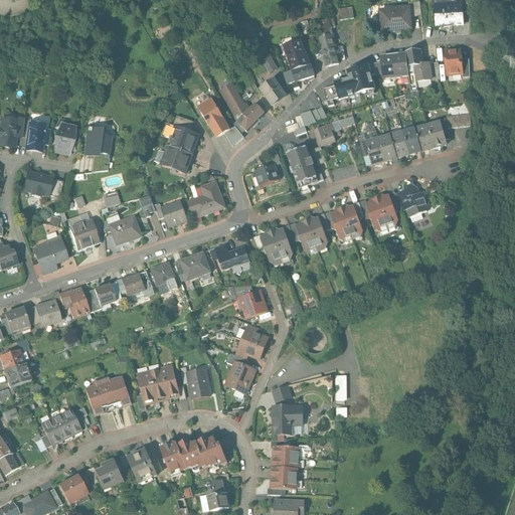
[(406,0),(406,1),(407,1),(408,9),(418,8),(417,0),(406,0)]
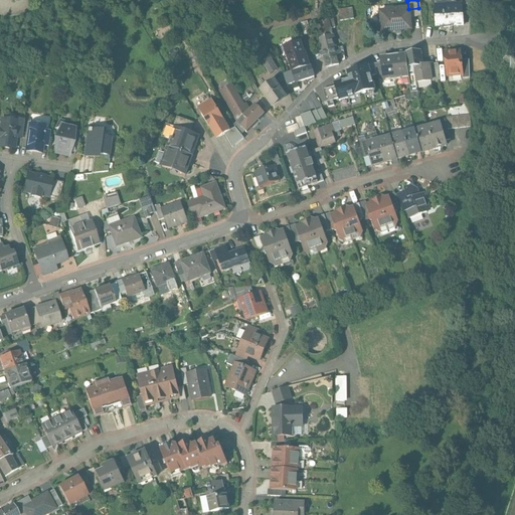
[(449,18),(462,18),(461,5),(461,0),(433,0),(434,17),(448,16),(449,18)]
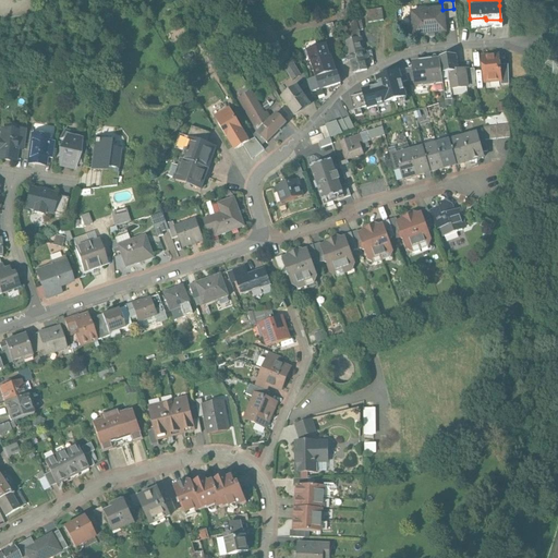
[(410,7),(411,27),(444,25),(443,10),(441,1),(440,1),(424,2),(425,5),(410,7)]
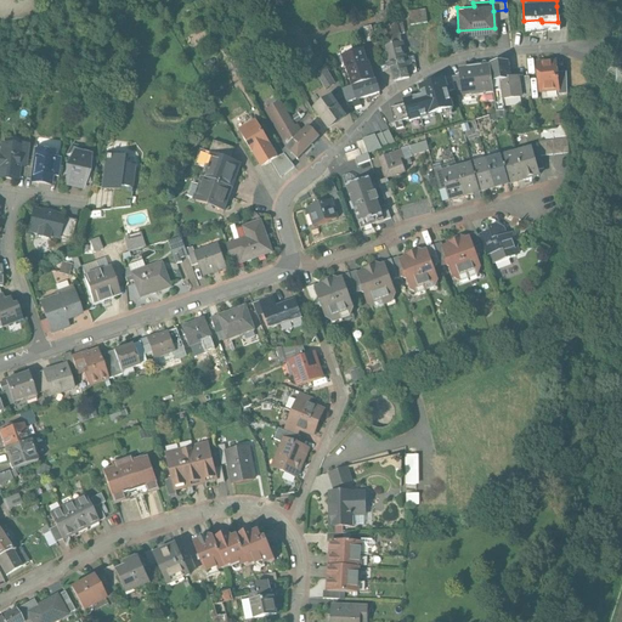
[(416,7),(406,9),(408,16),(424,13),(423,6),(416,7)]
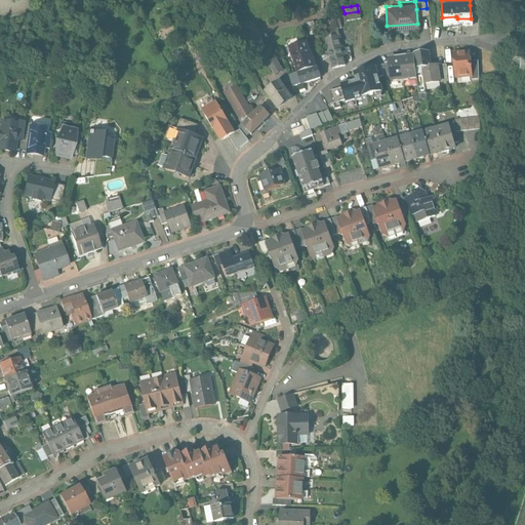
[(336,29),(335,23),(338,22),(336,13),(320,16),(323,32),(334,29),(336,29)]
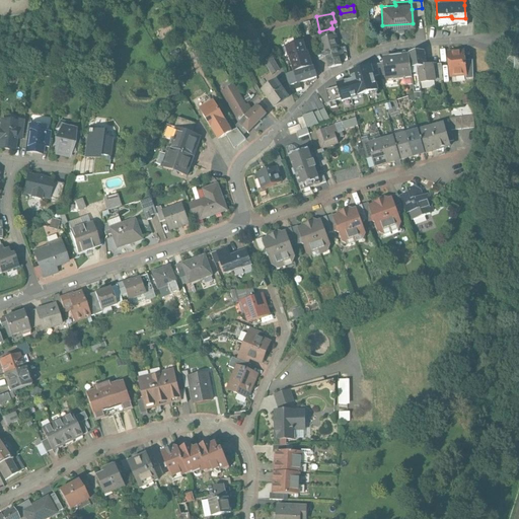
[(307,15),(301,17),(304,28),(310,27),(307,15)]
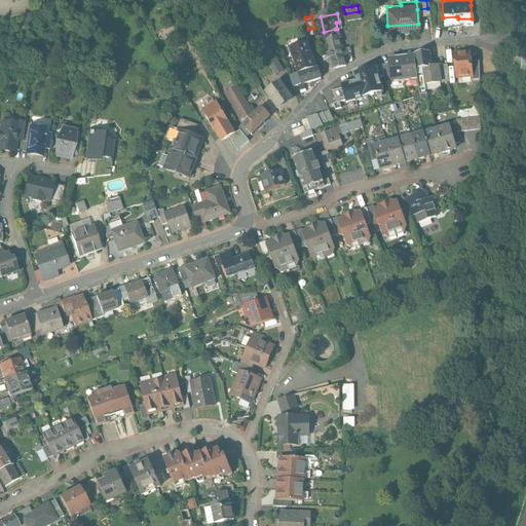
[(335,29),(324,32),(328,45),(339,43),(335,29)]
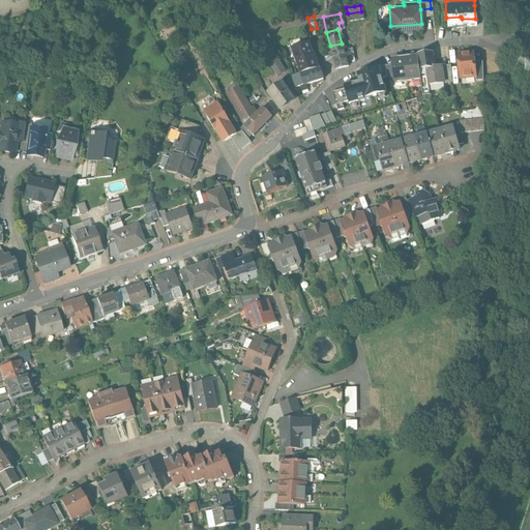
[(290,43),(298,68),(316,62),(312,50),(311,50),(306,37),(290,43)]
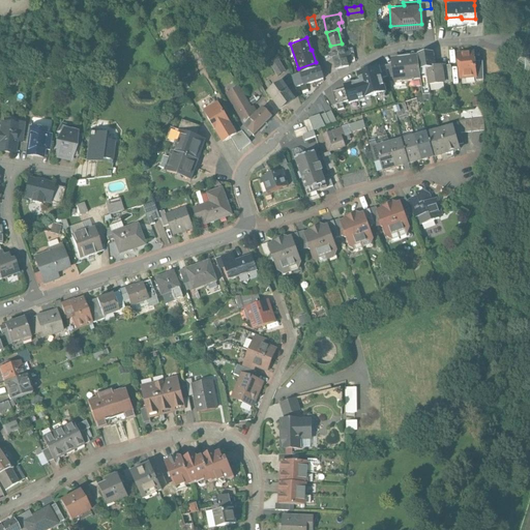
[(330,46),(329,46),(334,63),(347,60),(342,43),(330,46)]
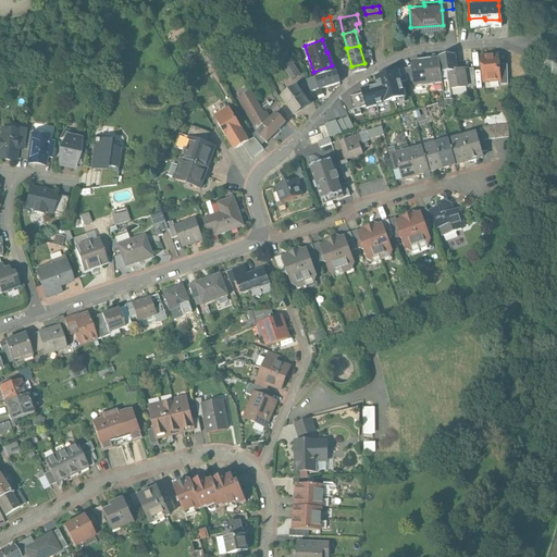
[(495,48),(479,49),(481,74),(497,73),(498,73),(496,57),(495,48)]
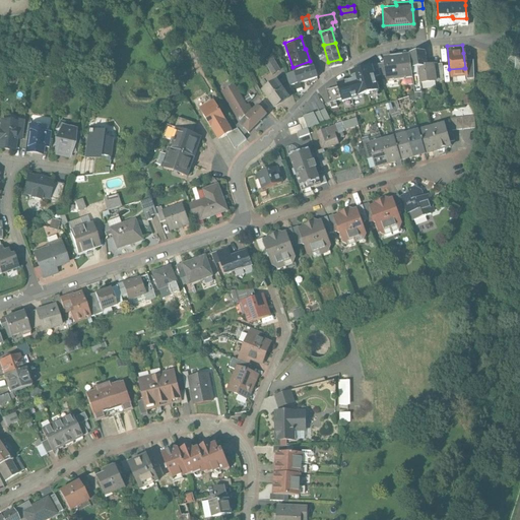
[(412,87),(420,86),(418,76),(434,74),(432,58),(425,59),(423,46),(407,48),(407,49),(408,55),(410,70),(412,87)]
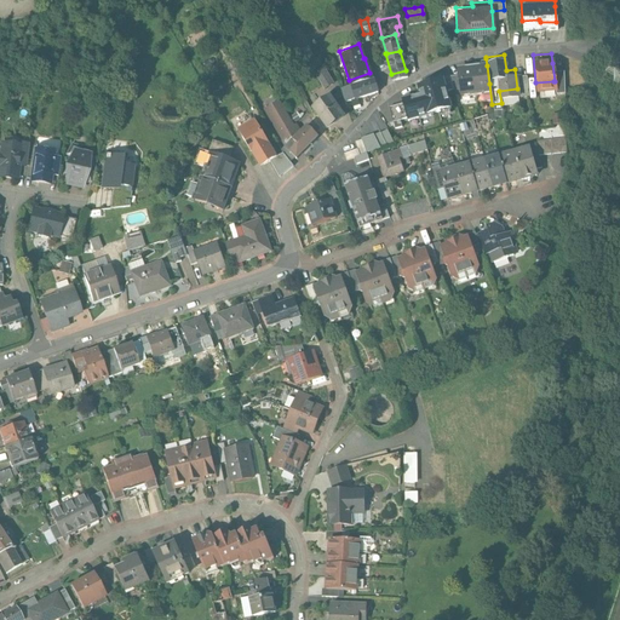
[(475,89),(470,58),(463,59),(463,62),(455,63),(457,68),(458,80),(459,80),(460,87),(465,87),(468,90),(475,89)]
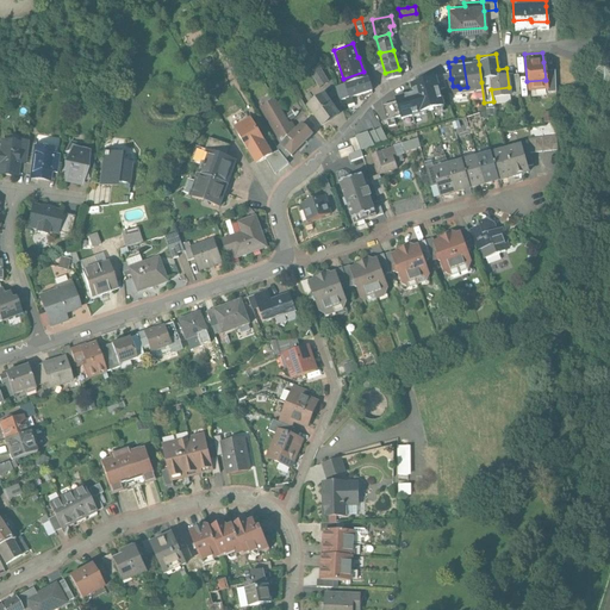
[(474,66),(470,63),(470,58),(470,57),(462,57),(467,87),(473,86),(474,83),(481,82),(479,64),(474,66)]
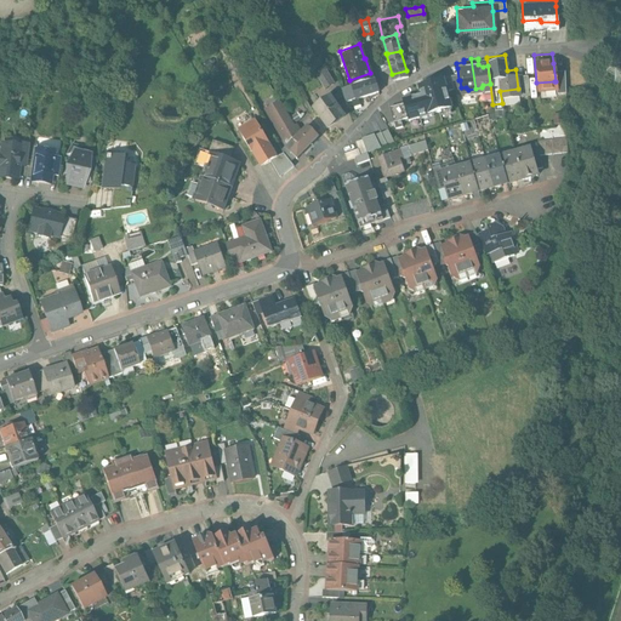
[(556,86),(564,86),(563,63),(553,63),(556,81),(554,81),(556,86)]
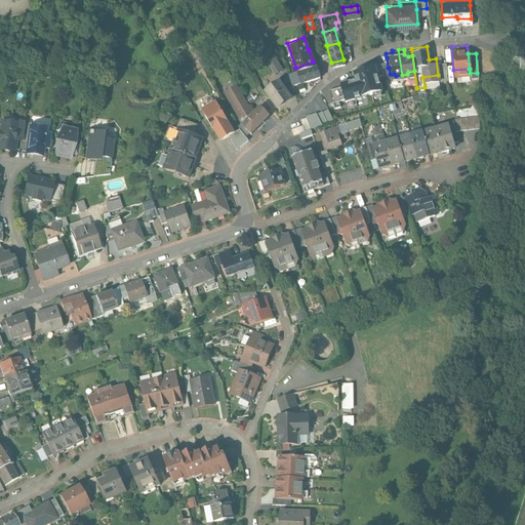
[(275,56),(268,61),(274,70),(280,66),(275,56)]
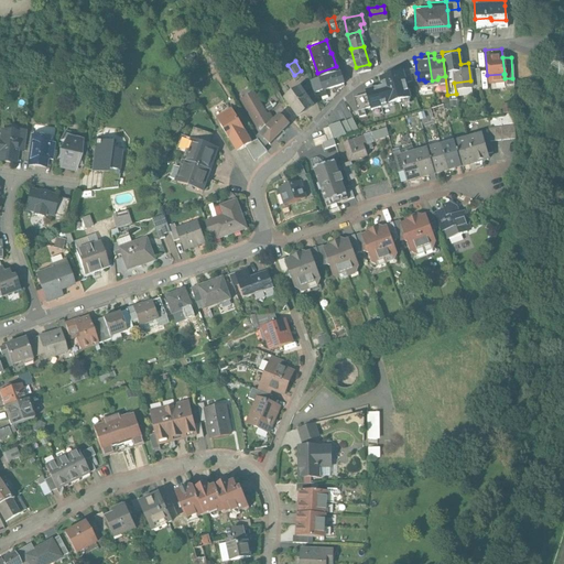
[(400,64),(401,66),(403,76),(410,75),(407,62),(400,64)]
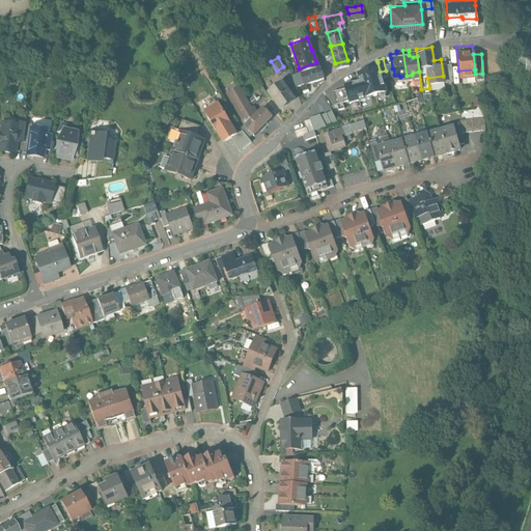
[(384,59),(387,72),(392,71),(392,68),(391,58),(384,59)]
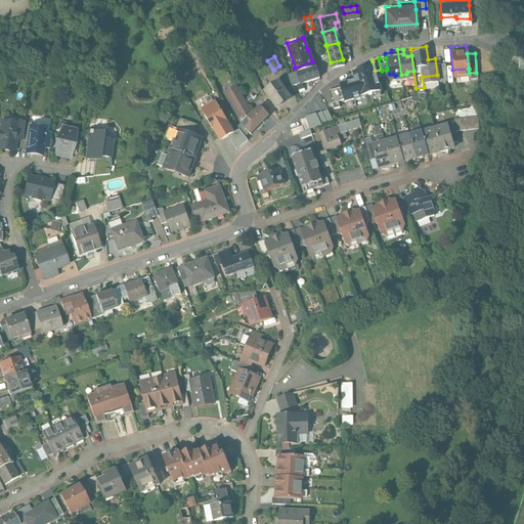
[(435,58),(437,75),(444,74),(442,57),(435,58)]
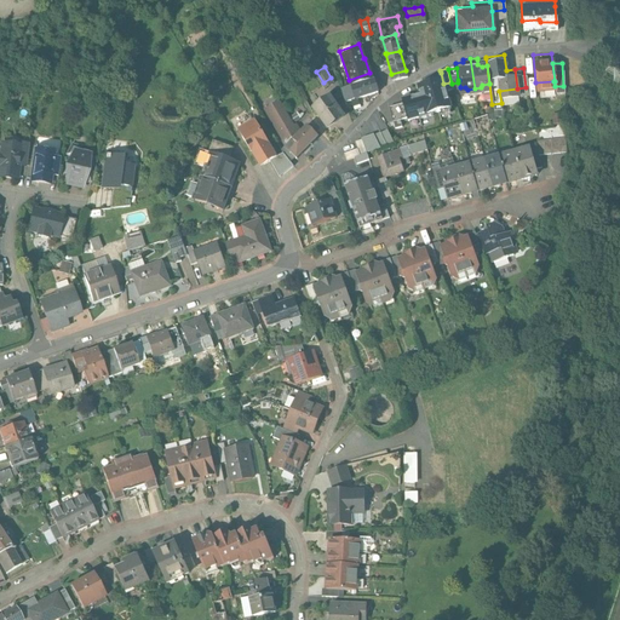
[(349,80),(339,82),(344,95),(375,85),(372,73),(369,73),(349,80)]
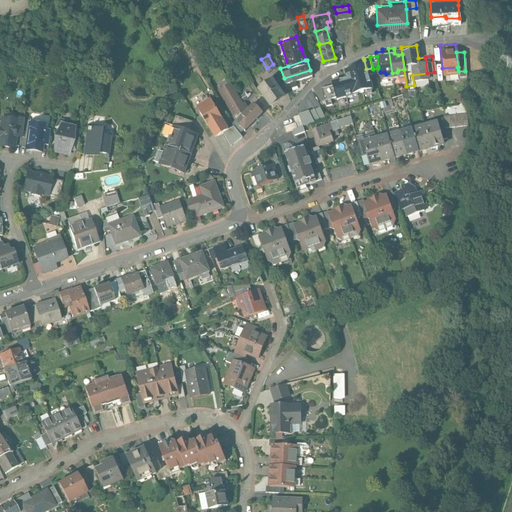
[(346,73),(330,77),(331,80),(334,92),(335,94),(344,92),(344,93),(356,89),(355,88),(370,84),(366,69),(364,60),(343,65),(346,73)]
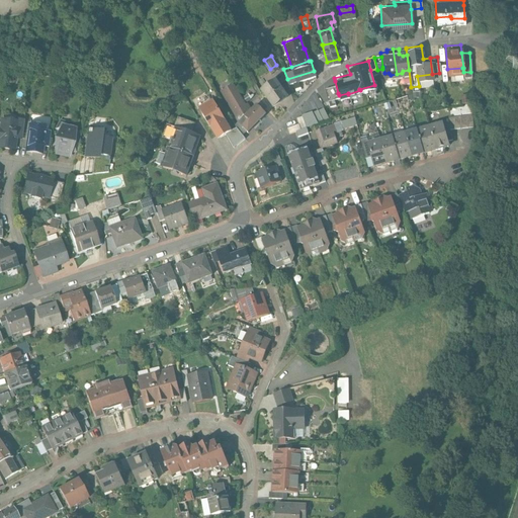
[(273,77),(260,86),(271,101),(284,93),(273,77)]
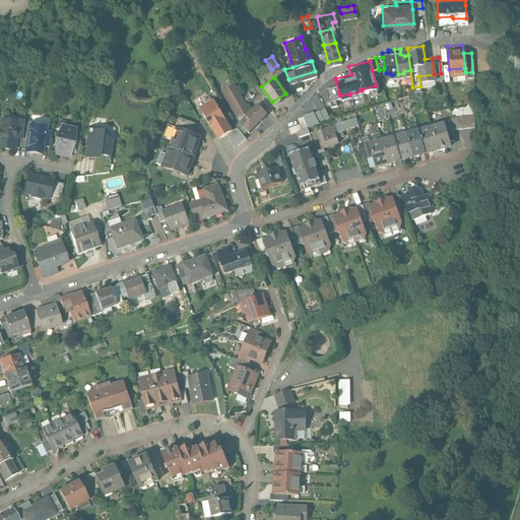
[(255,102),(249,108),(233,79),(220,86),(238,117),(237,119),(239,121),(246,128),(247,129),(265,111),(255,102)]
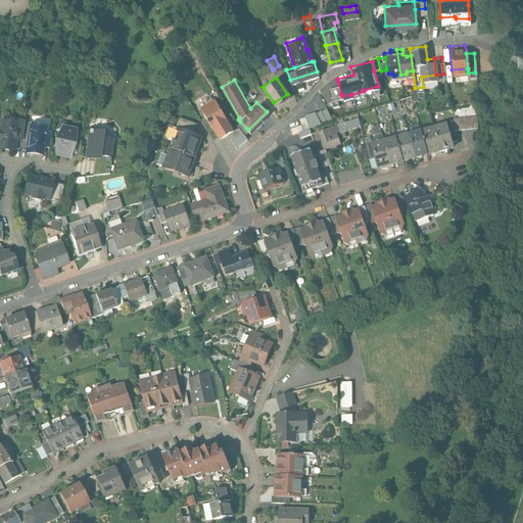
[(341,94),(338,82),(326,85),(331,103),(337,101),(335,95),(341,94)]
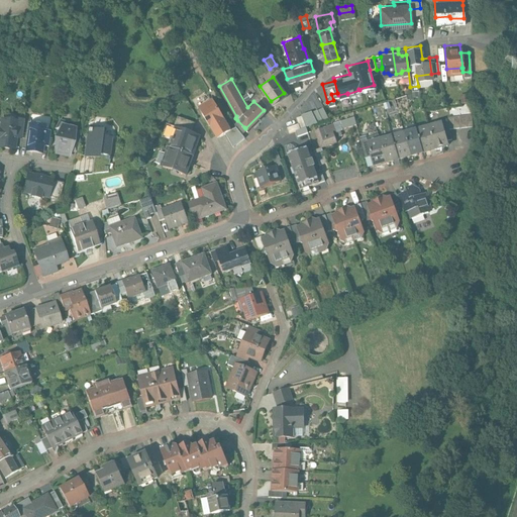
[(199,107),(210,126),(223,119),(210,96),(202,101),(204,104),(199,107)]
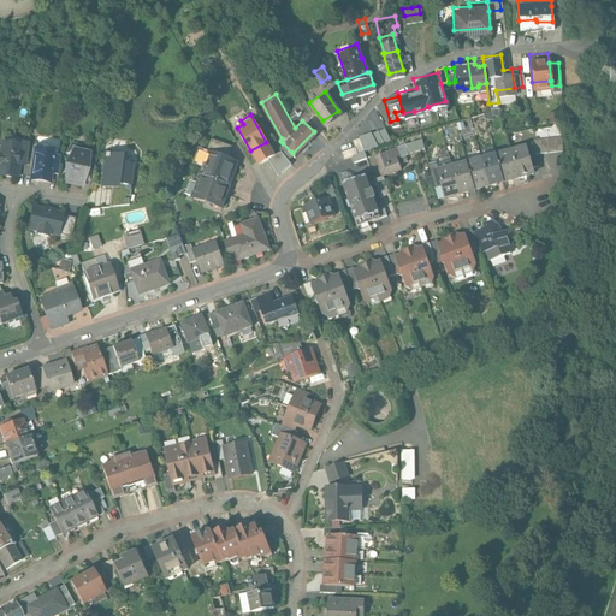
[(221,153),(225,140),(209,134),(206,147),(221,153)]
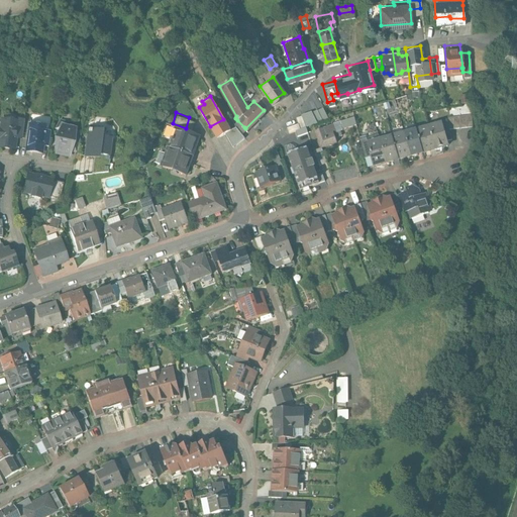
[(294,114),(296,119),(298,125),(304,123),(300,112),(294,114)]
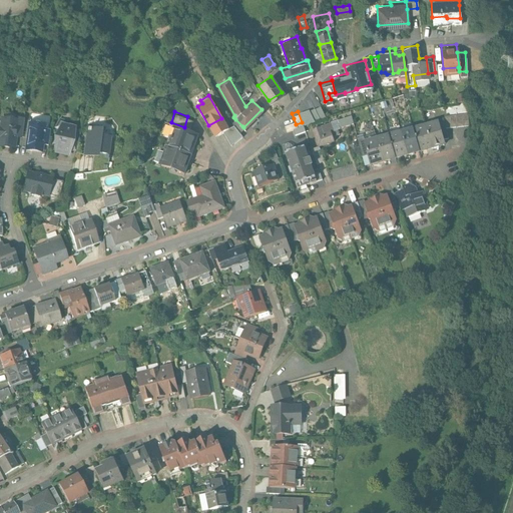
[(346,112),(336,115),(339,122),(348,119),(346,112)]
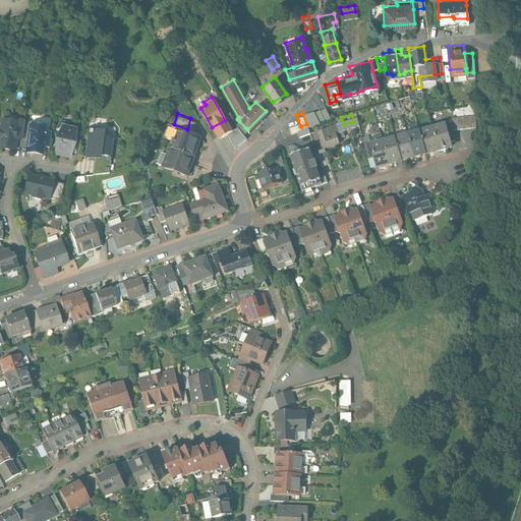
[(453,134),(451,124),(450,116),(443,118),(448,135),(453,134)]
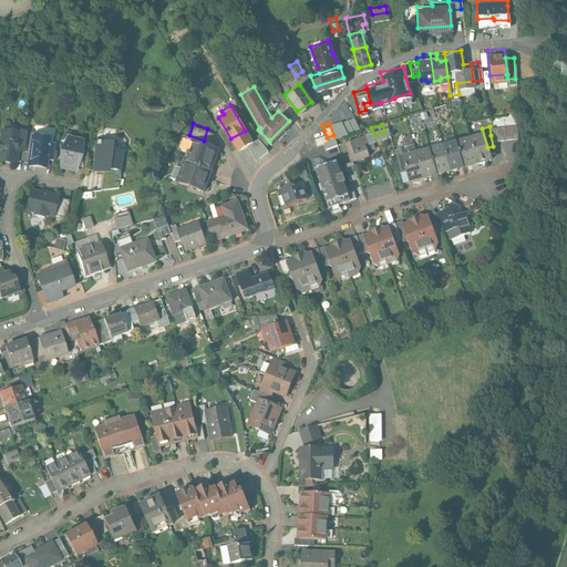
[(20,127),(20,131),(21,132),(19,147),(26,148),(28,129),(20,127)]
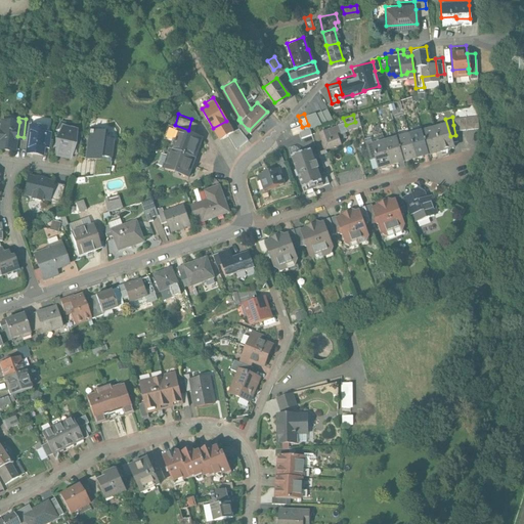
[(2,119),(1,130),(0,130),(0,135),(0,136),(0,137),(0,146),(16,148),(17,136),(19,122),(18,121),(2,119)]
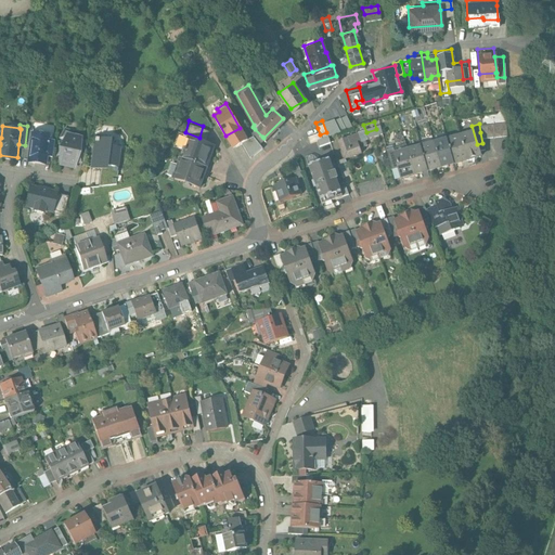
[(51,129),(35,126),(29,159),(47,162),(48,154),(50,137),(51,129)]
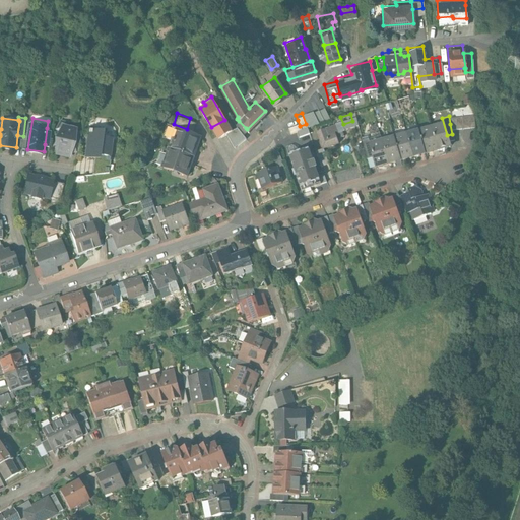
[(63,118),(59,124),(63,126),(64,125),(76,129),(78,121),(63,118)]
